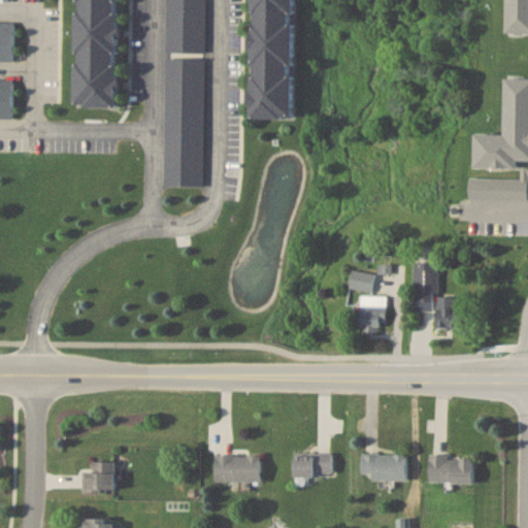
[(118,0),(74,0),(73,105),(118,106),(118,0)]
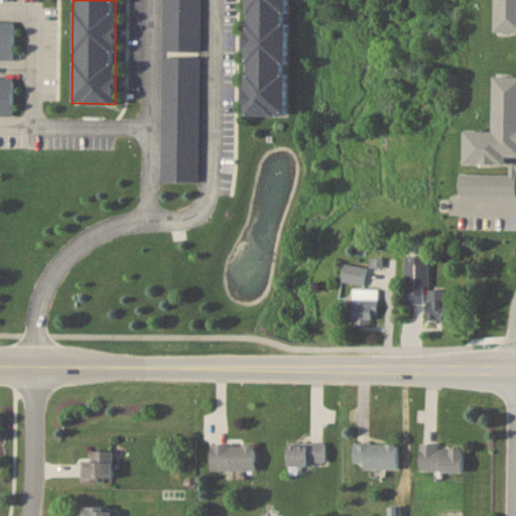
[(248,0),(246,114),(283,115),(286,0),(248,0)]
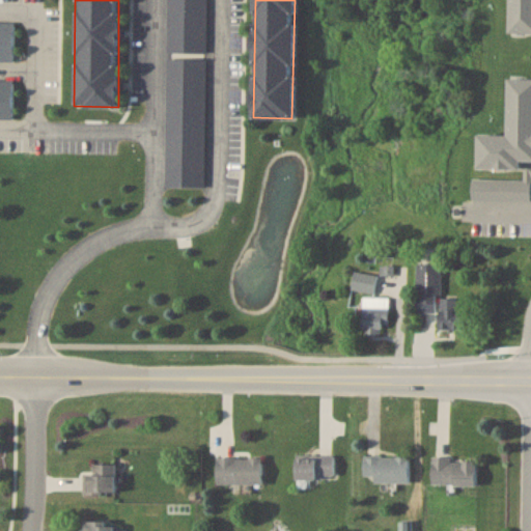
[(418,310),(440,310),(440,329),(463,329),(463,309),(455,309),(455,299),(441,299),(441,263),(418,263),(418,310)]
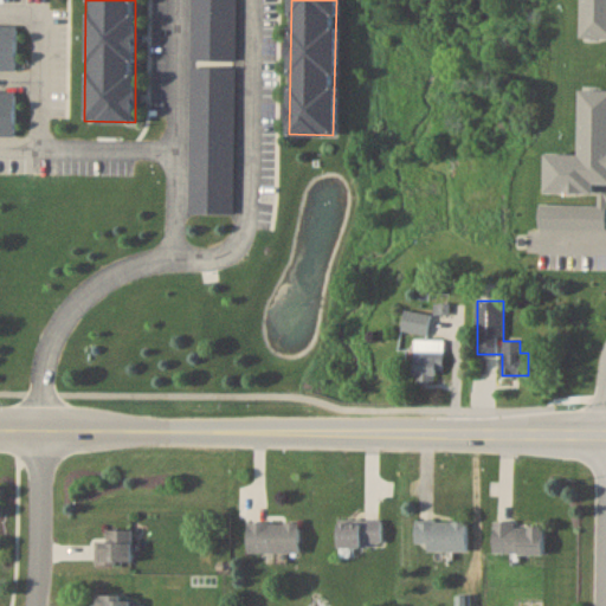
[(401,329),(426,334),(431,314),(406,309),(401,329)]
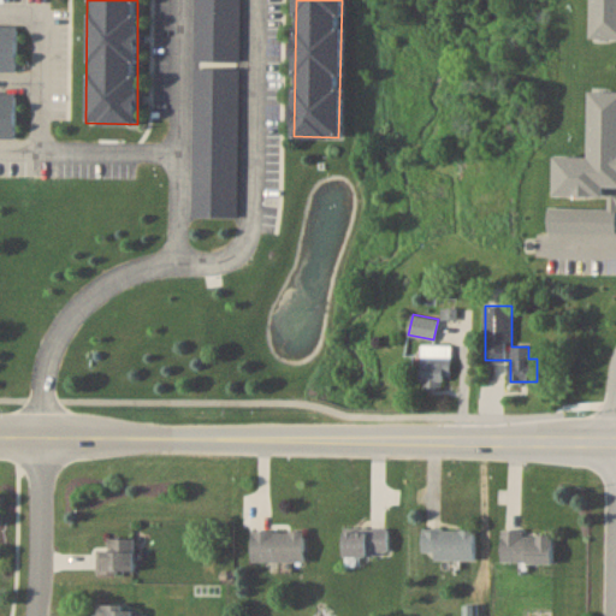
[(450,386),(450,344),(421,344),(421,386),(450,386)]
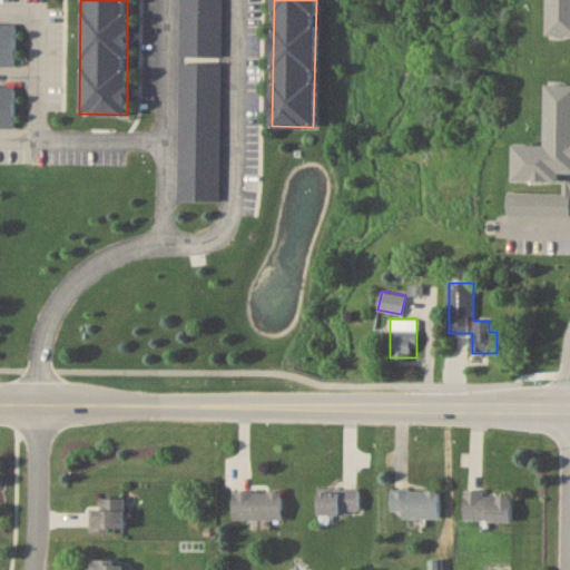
[(361,488),(318,488),(318,514),(361,514),(361,488)]
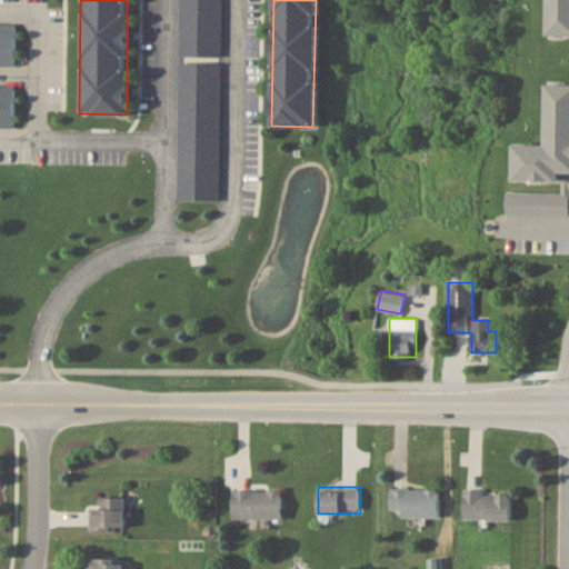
[(439,488),(390,488),(390,516),(439,516),(439,488)]
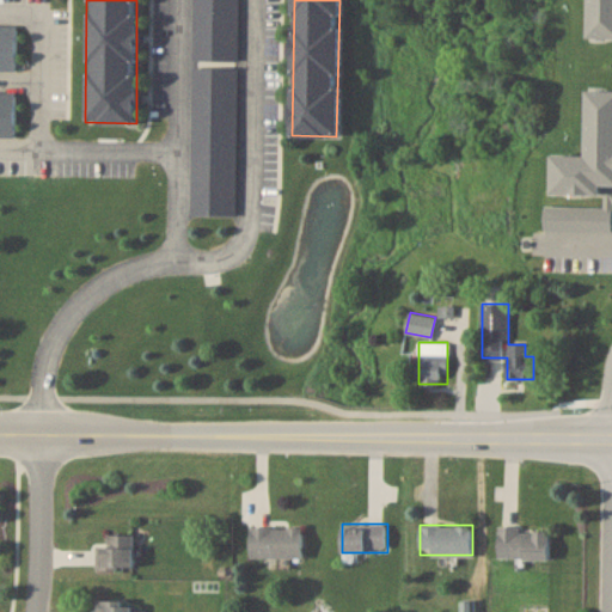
[(500,558),(549,558),(549,530),(520,530),(520,525),(500,525),(500,558)]
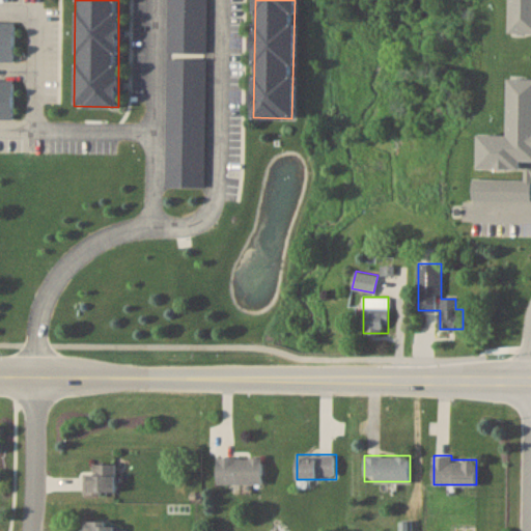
[(263,483),(263,456),(218,456),(218,483),(263,483)]
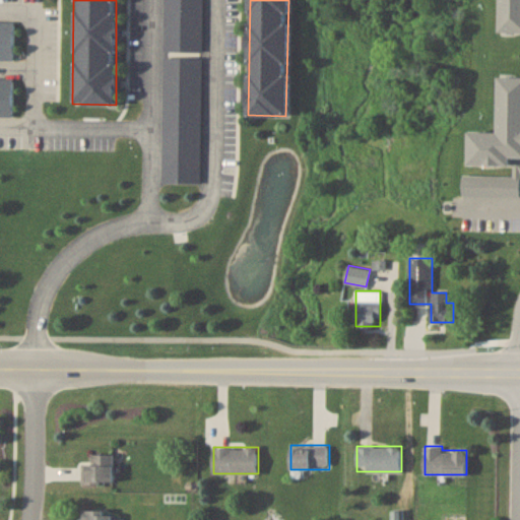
[(114,482),(114,454),(92,454),(92,463),(82,463),(82,482),(114,482)]
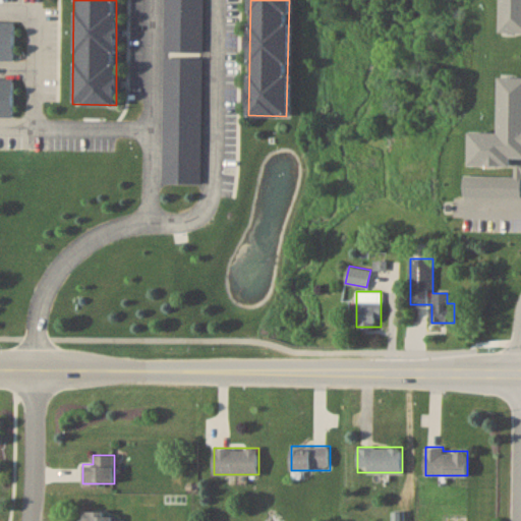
[(112,520),(112,510),(79,510),(79,520),(112,520)]
